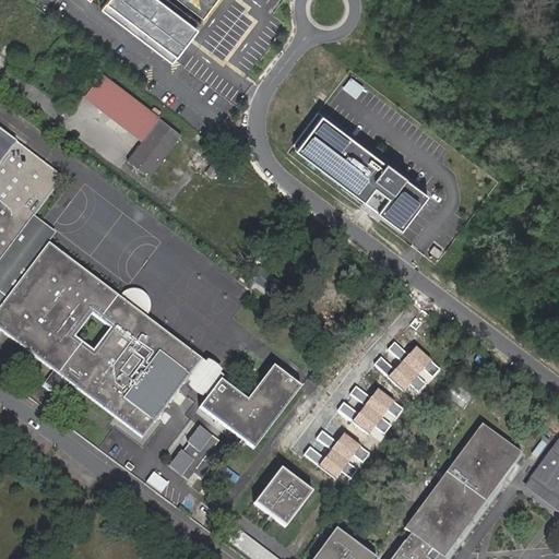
[(103,0),(98,7),(168,61),(194,27),(158,0),(103,0)]
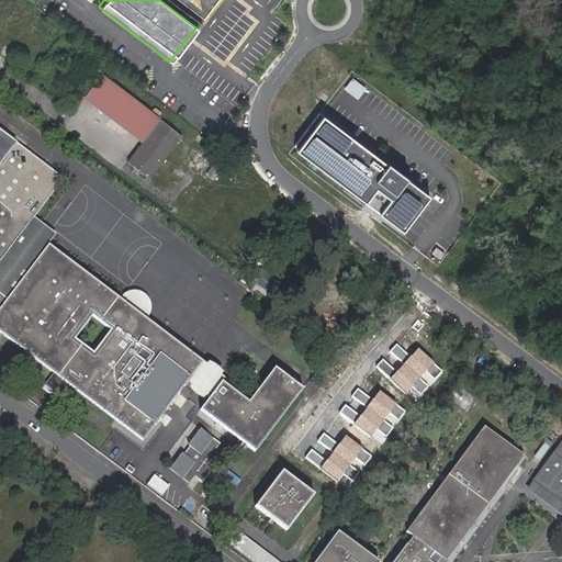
[(216,0),(177,0),(202,19),(216,0)]
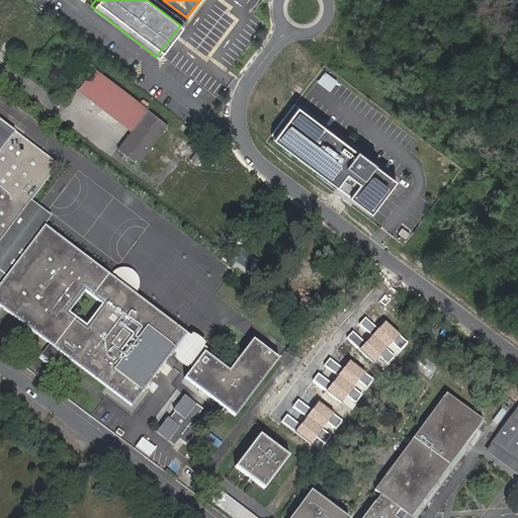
[(80,89),(132,128),(147,108),(96,69),(80,89)]
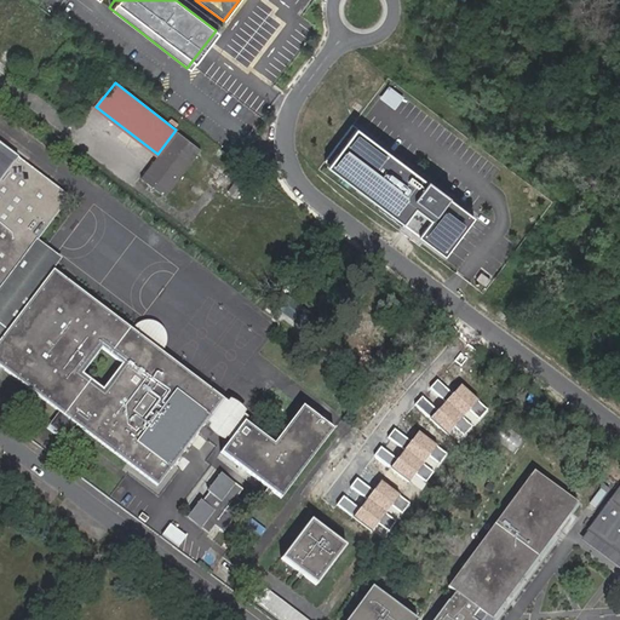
[(426,178),(352,122),(325,159),(406,219),(420,231),(419,234),(424,237),(445,253),(474,214),(449,195),(449,194),(428,177),(426,178)]
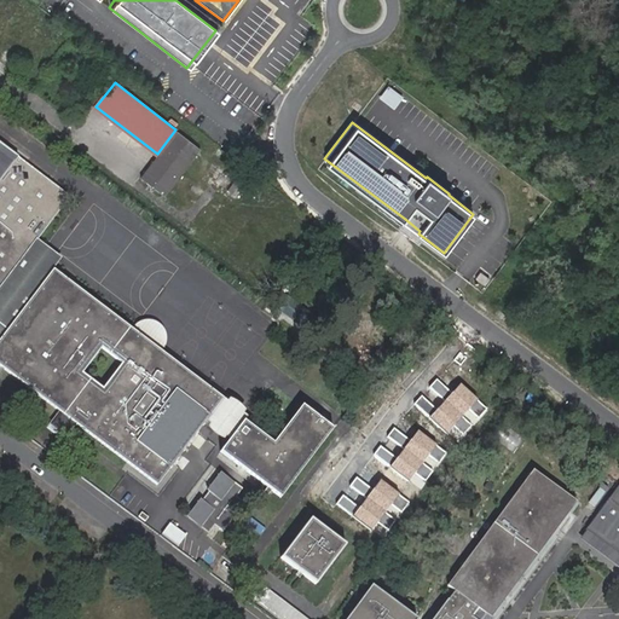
[(178,131),(143,178),(167,197),(202,150),(178,131)]
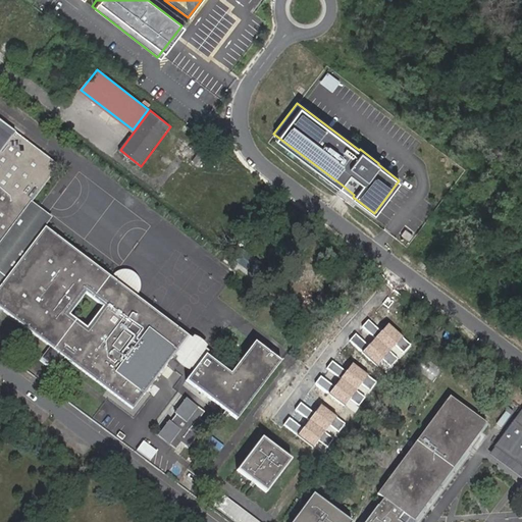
[(0,120),(0,243),(32,202),(59,166),(0,120)]
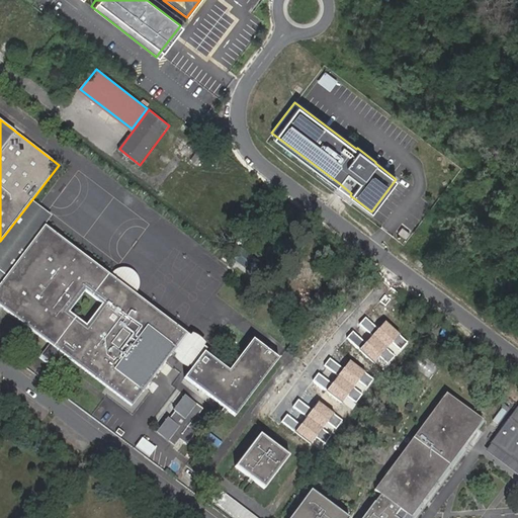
[(194,151),(189,160),(197,165),(202,157),(194,151)]
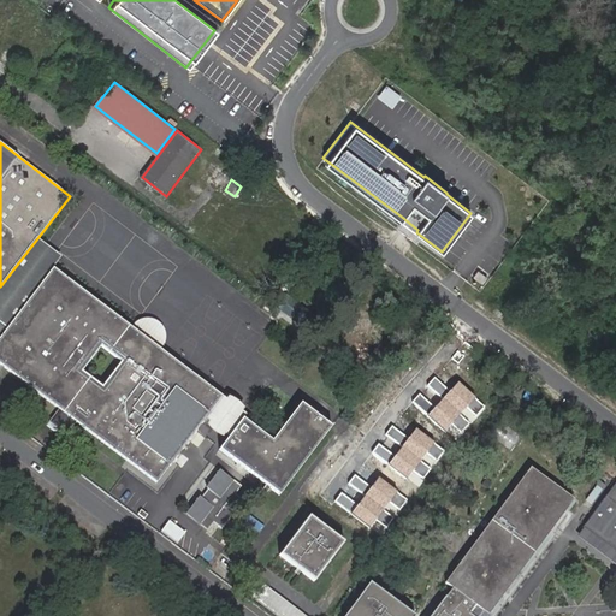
[(416,242),(421,236),(416,232),(418,230),(403,218),(397,226),(416,242)]
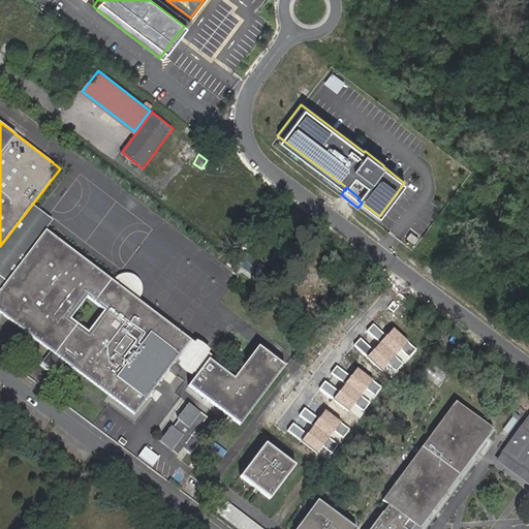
[(175,205),(178,199),(166,191),(163,196),(175,205)]
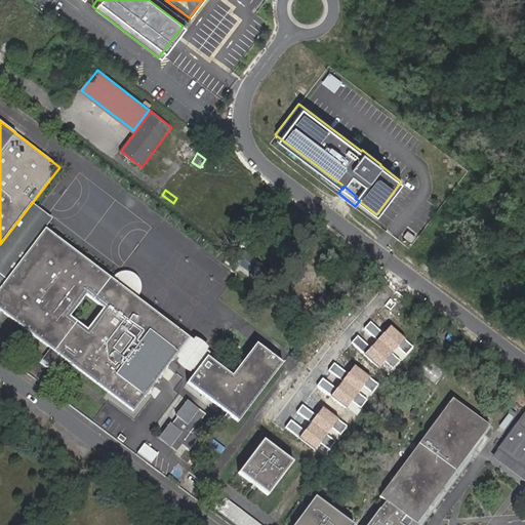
[(51,218),(32,203),(0,244),(0,286),(45,227),(51,218)]
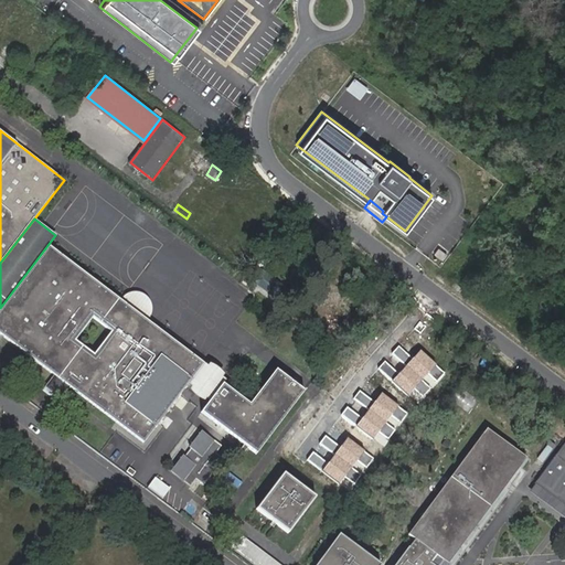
[(121,299),(49,244),(34,265),(30,270),(0,309),(0,333),(54,375),(71,387),(145,444),(160,423),(166,426),(168,424),(162,419),(190,384),(205,364),(148,320),(121,299)]
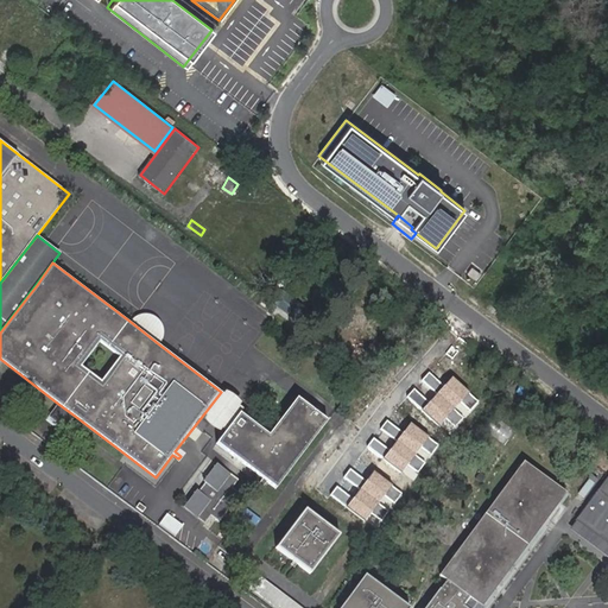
[(280,291),(271,305),(293,321),(303,306),(280,291)]
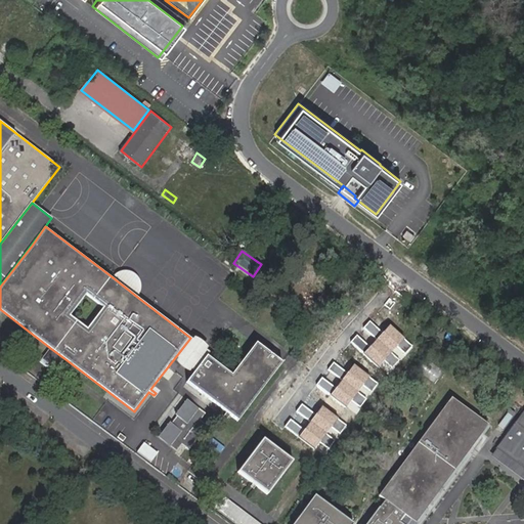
[(113,277),(137,297),(139,295),(140,292),(140,288),(140,282),(138,279),(136,276),(133,273),(129,272),(125,271),(122,272),(118,273),(115,275),(113,277)]
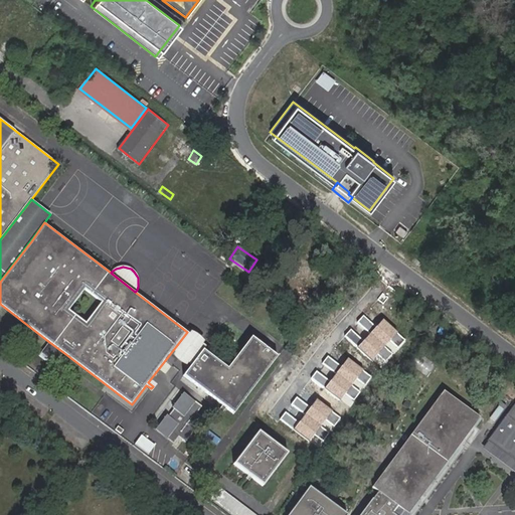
[(375,328),(363,317),(358,322),(370,334),(363,341),(351,330),(344,337),(370,361),(376,354),(384,362),(392,354),(385,347),(390,342),(397,348),(404,341),(383,321),(375,328)]
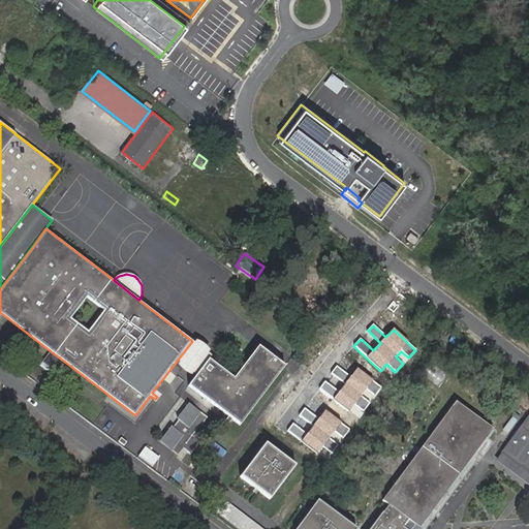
[(195,343),(192,341),(178,360),(182,363),(180,365),(181,367),(184,370),(189,373),(194,375),(195,373),(197,375),(209,360),(210,361),(213,356),(210,353),(212,351),(210,349),(209,347),(206,345),(204,343),(199,342),(197,341),(195,343)]
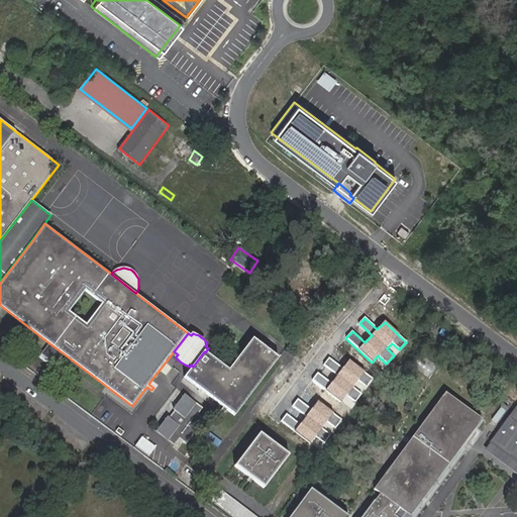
[(193,367),(185,378),(235,417),(279,358),(253,339),(228,371),(205,352),(204,351),(193,367)]
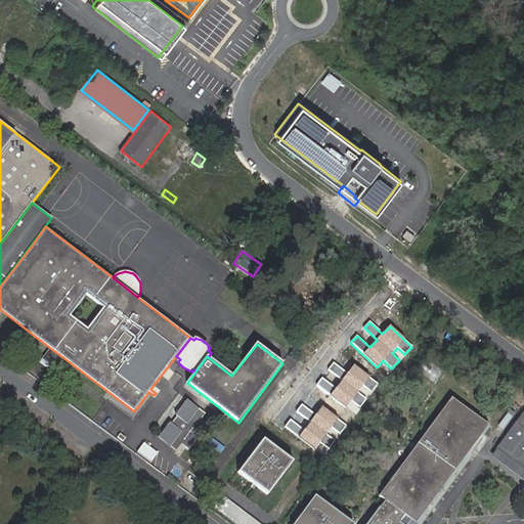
[(66,359),(50,348),(41,359),(56,370),(66,359)]
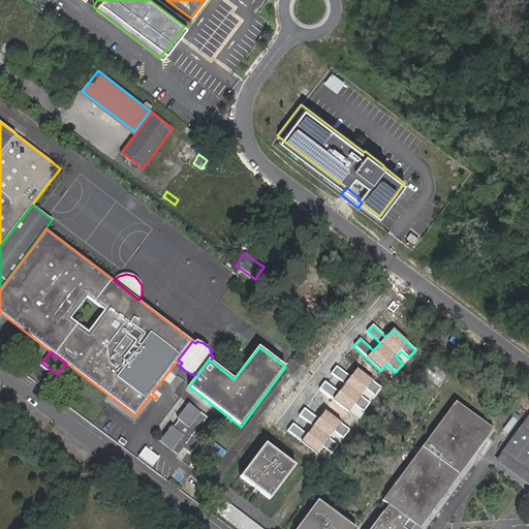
[(355,405),(365,412),(370,404),(361,397),(367,390),(375,396),(381,387),(352,366),(346,374),(337,367),(331,375),(339,381),(334,389),(325,382),(320,390),(350,412),(355,405)]
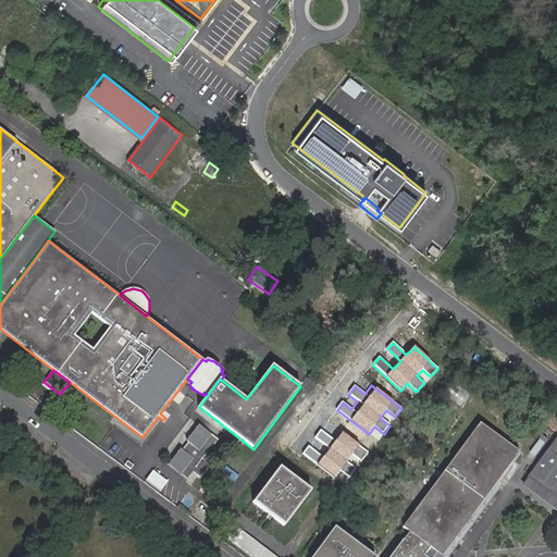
[(173,399),(180,404),(186,394),(180,390),(173,399)]
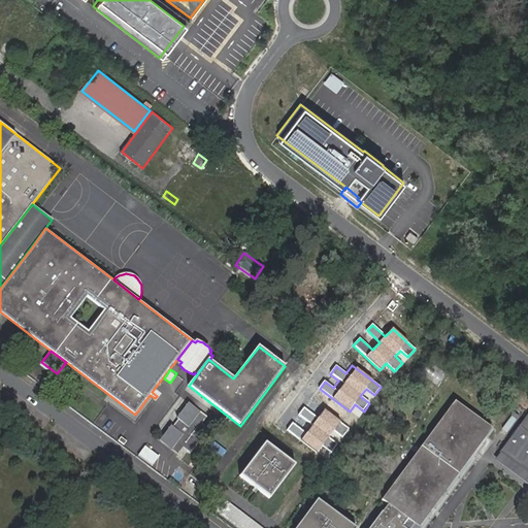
[(465,423),(487,439),(494,430),(457,402),(384,502),(387,504),(369,527),(409,527),(414,524),(418,527),(421,527),(468,465),(447,448),(465,423)]
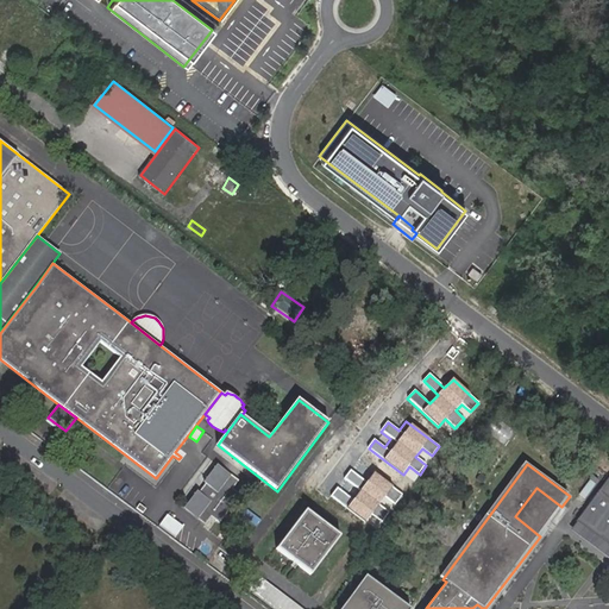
[(219,465),(184,512),(206,526),(211,519),(219,523),(240,495),(233,489),(239,479),(219,465)]
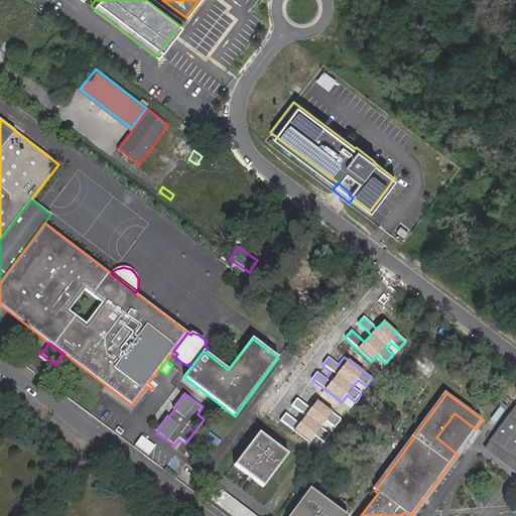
[(310,409),(296,399),(291,405),(305,415),(299,423),(286,414),(280,421),(308,442),(314,435),(324,441),(331,432),(323,426),(327,420),(335,426),(341,418),(316,400),(310,409)]
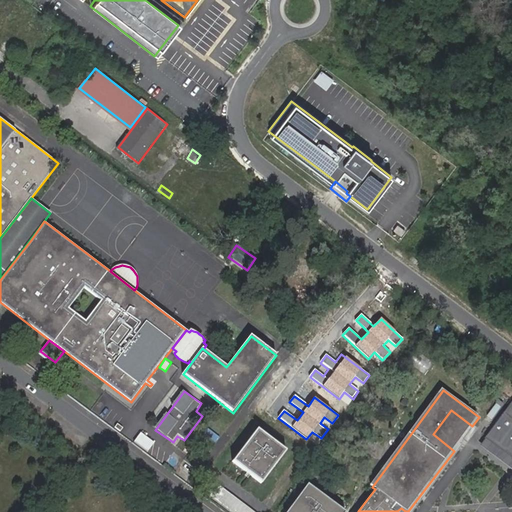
[(511,401),(485,438),(511,458),(511,401)]
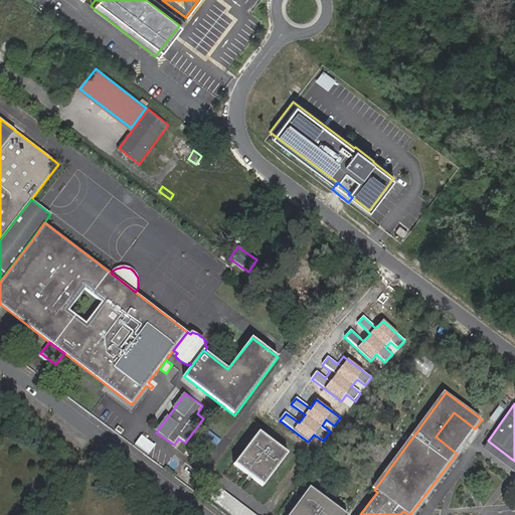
[(457,454),(475,428),(454,412),(436,437),(457,454)]
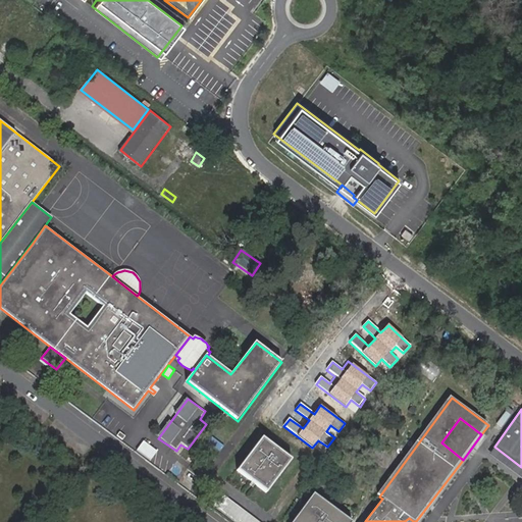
[(117,436),(123,440),(125,437),(120,432),(117,436)]
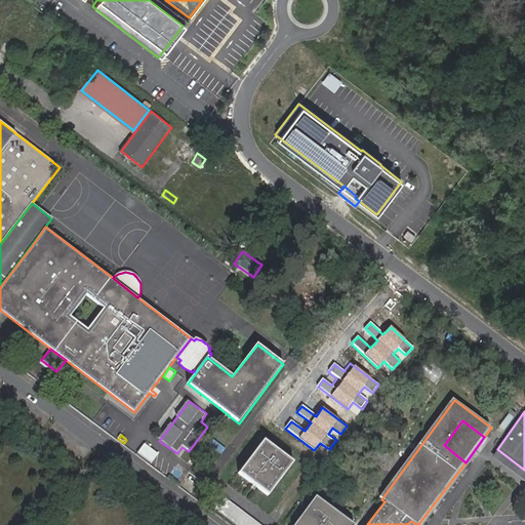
[(263,439),(236,473),(267,495),(292,461),(263,439)]
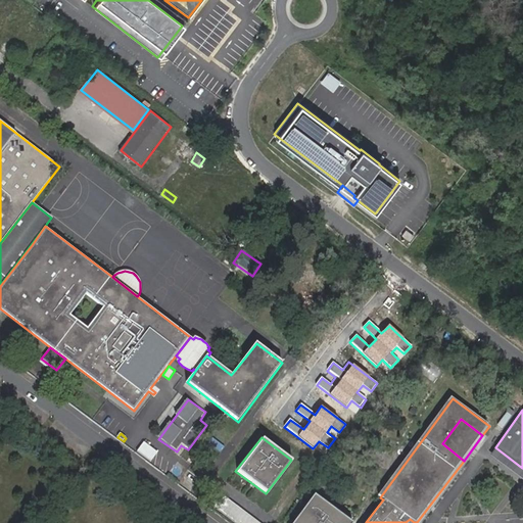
[(235,522),(257,522),(220,493),(211,505),(235,522)]
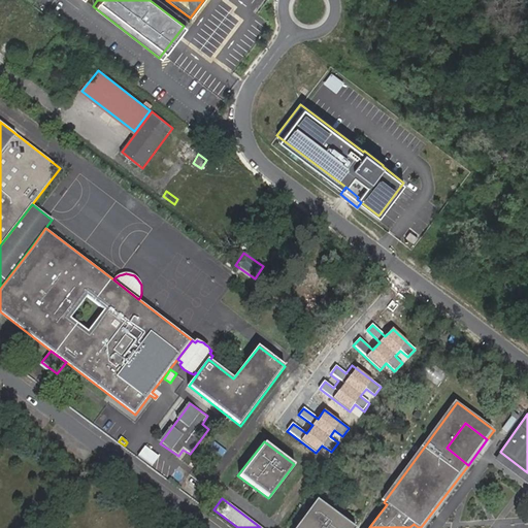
[(351,527),(316,500),(294,527),(351,527)]
